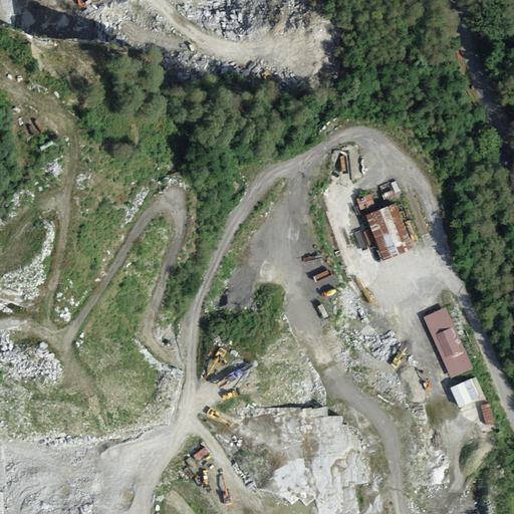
[(396,203),(366,214),(384,259),(412,248),(396,203)]
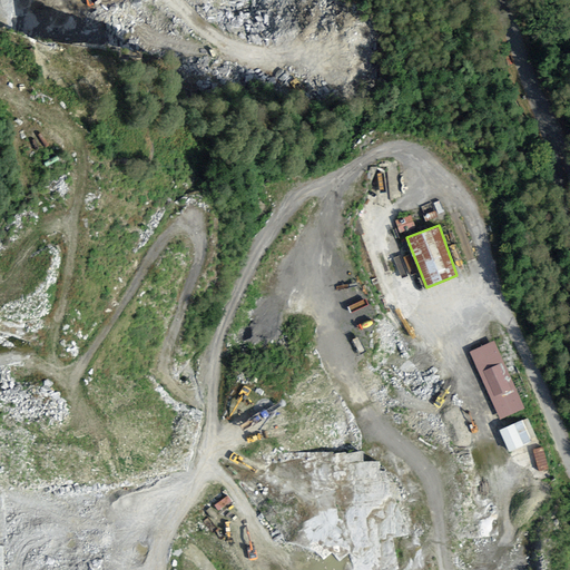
[(470,352),(501,420),(524,408),(493,341),(470,352)]
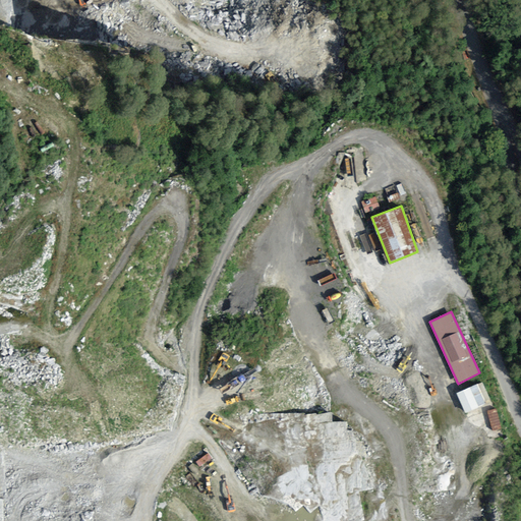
[(476,384),(457,393),(467,412),(486,403),(476,384)]
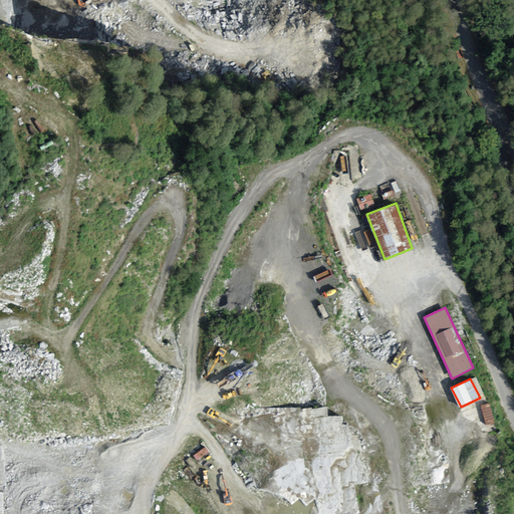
[(482,408),(485,423),(477,425),(480,440),(488,438),(486,428),(495,427),(492,406),(482,408)]
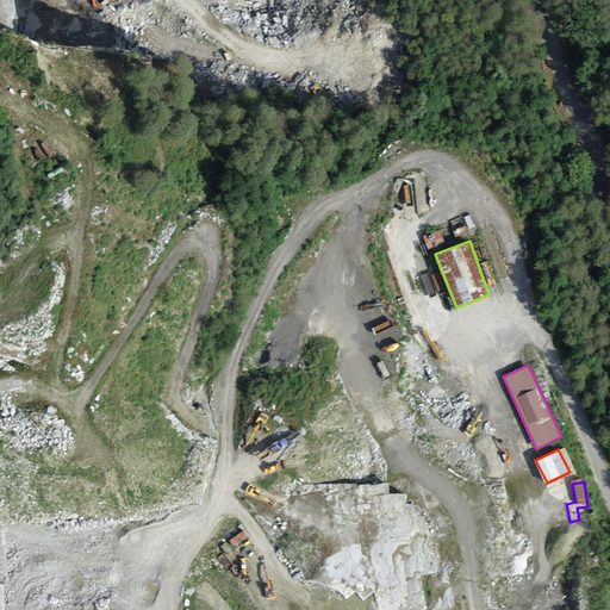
[(390,485),(372,487),(374,503),(383,502),(385,521),(398,520),(399,529),(394,529),(396,537),(419,534),(415,506),(409,506),(408,496),(391,498),(390,485)]
